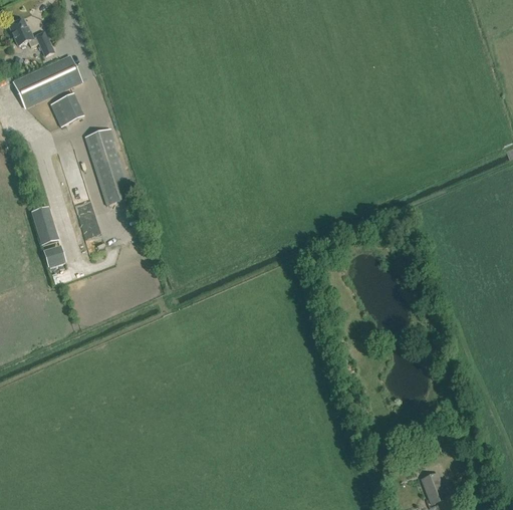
[(38,41),(44,54),(53,50),(44,30),(35,34),(36,35),(32,36),(27,24),(26,24),(22,18),(19,19),(19,18),(17,18),(13,20),(11,21),(12,22),(9,24),(18,44),(27,39),(30,44),(38,41)]
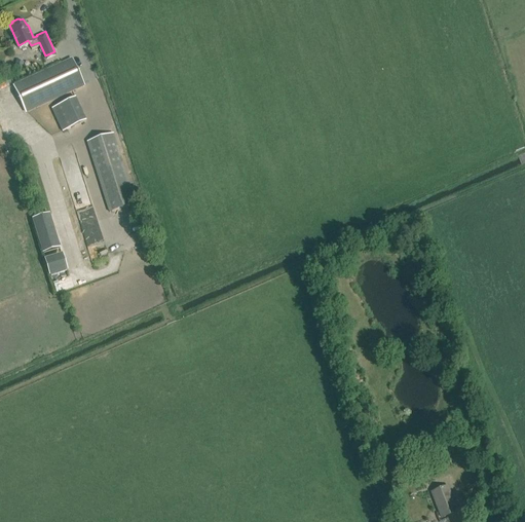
[(13,81),(26,109),(83,82),(71,54),(13,81)]
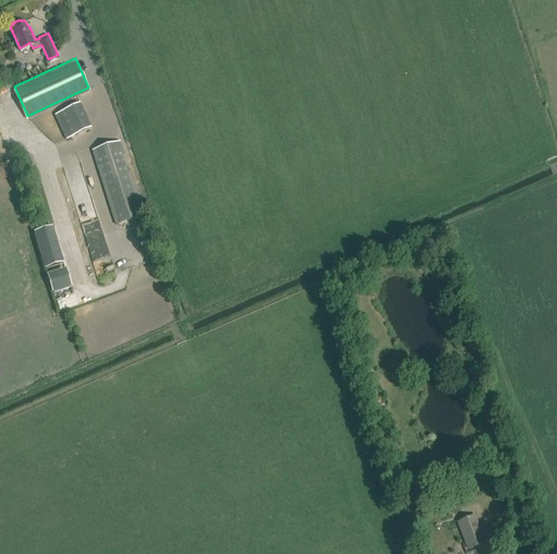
[(16,59),(14,68),(22,70),(25,62),(16,59)]
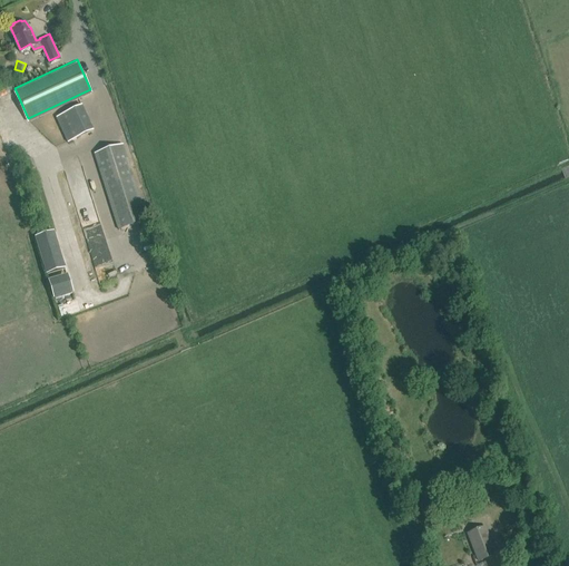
[(67,138),(92,127),(81,101),(56,114),(67,138)]
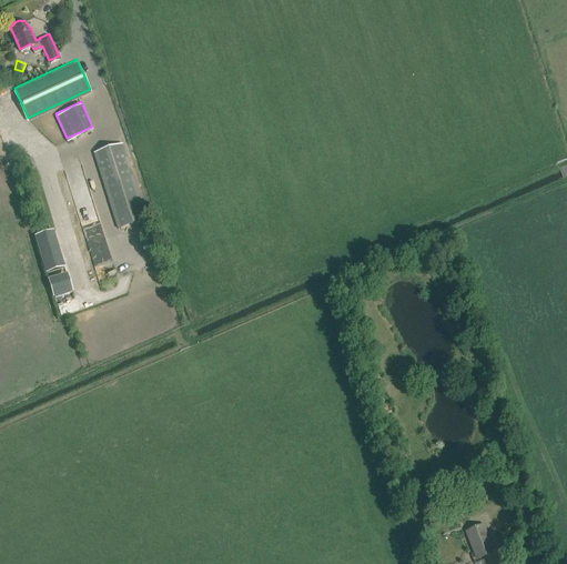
[(121,140),(93,149),(118,225),(145,217),(121,140)]
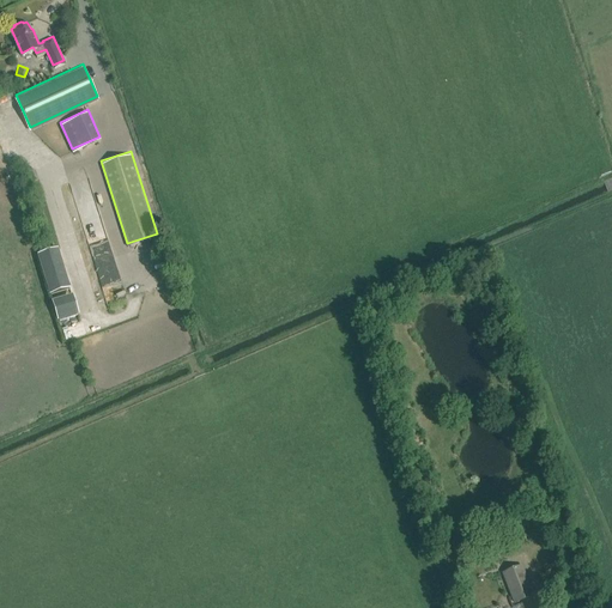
[(49,290),(68,284),(56,245),(37,251),(49,290)]
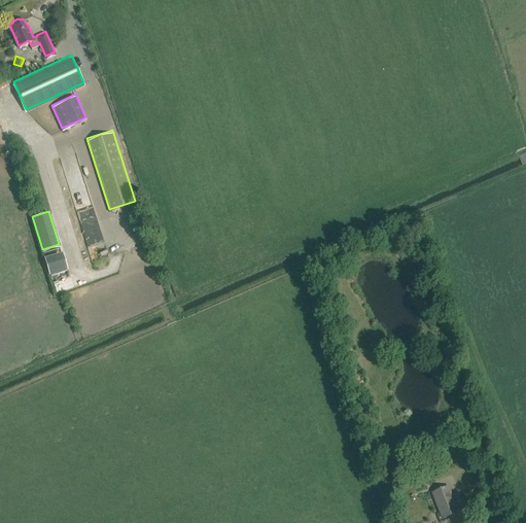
[(58,249),(39,255),(44,273),(63,268),(58,249)]
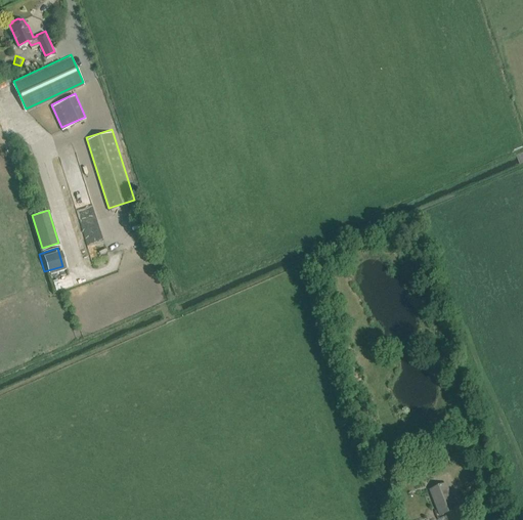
[(454,506),(445,479),(428,485),(438,512),(454,506)]
